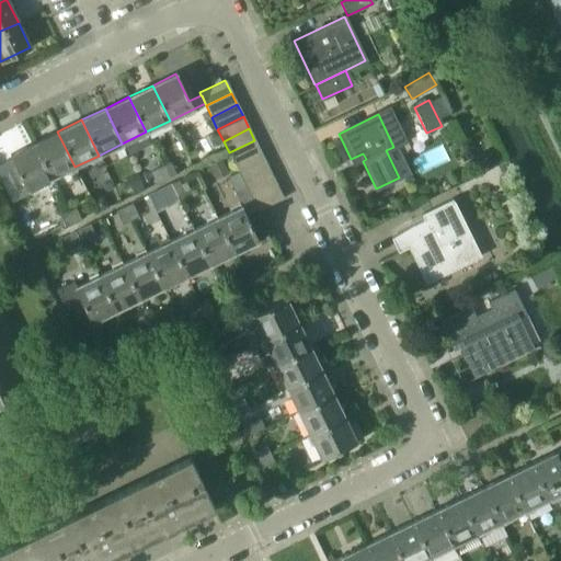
[(57,132),(33,142),(50,179),(75,167),(57,132)]
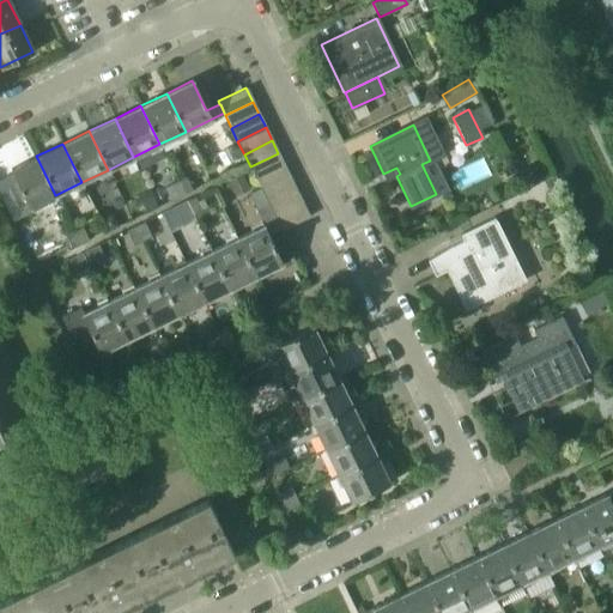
[(278,153),(250,167),(256,180),(284,167),(278,153)]
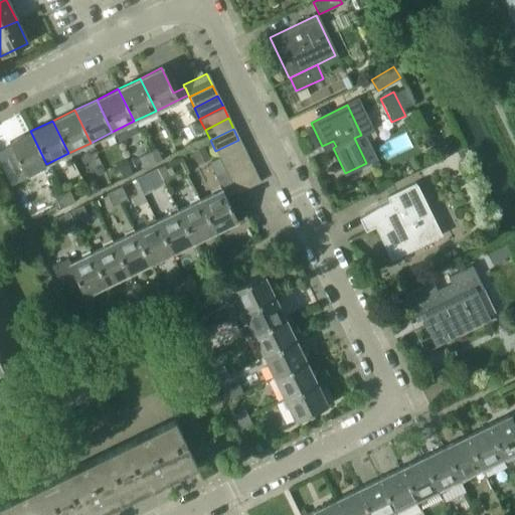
[(30,131),(8,142),(24,175),(46,164),(30,131)]
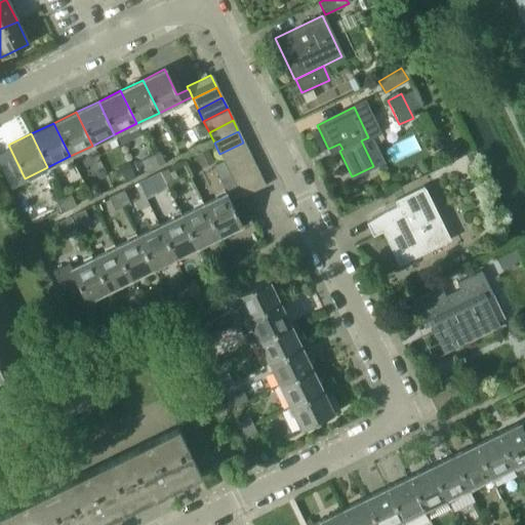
[(225,165),(249,154),(243,143),(219,154),(224,163),(225,165)]
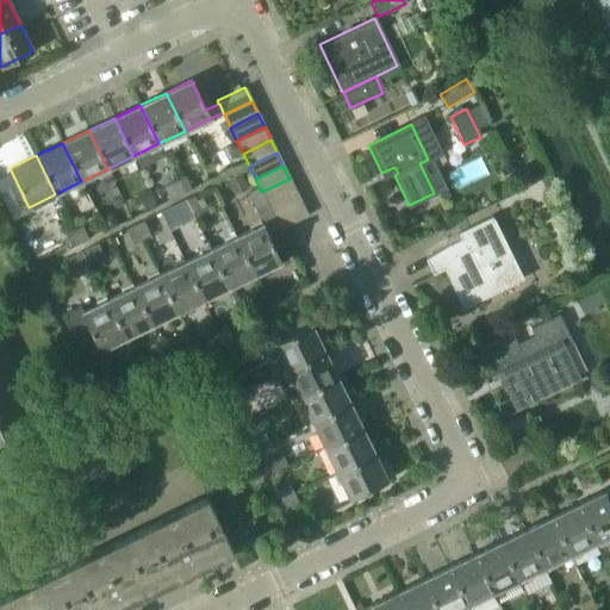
[(185,176),(176,180),(182,193),(191,190),(185,176)]
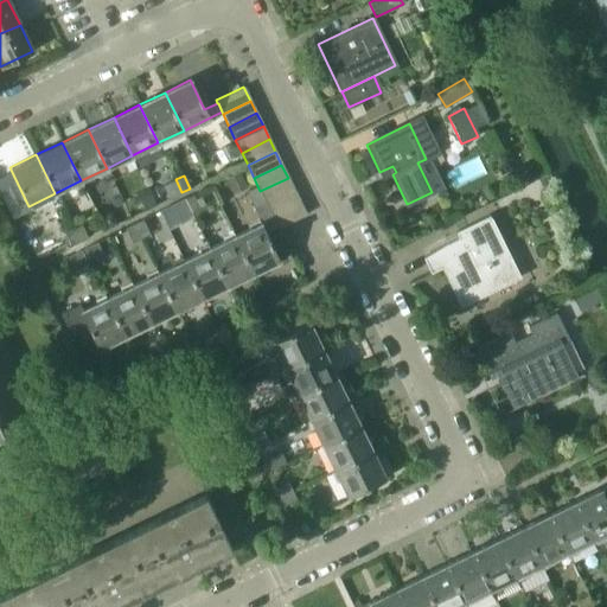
[(288,178),(260,191),(267,204),(294,190),(288,178)]
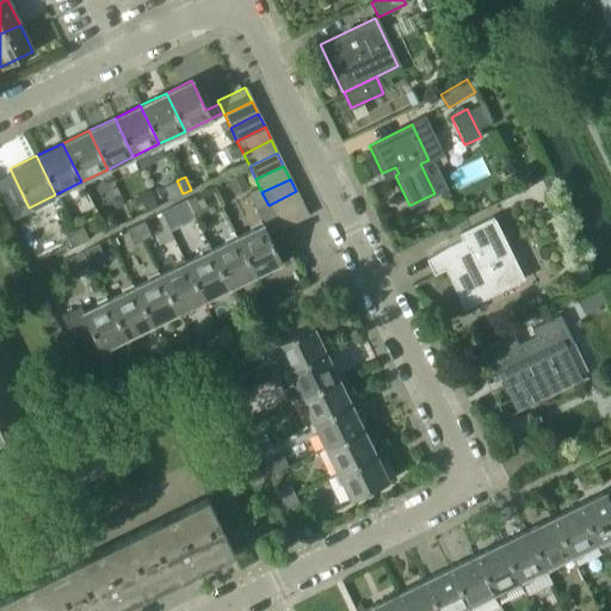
[(183,193),(177,180),(164,186),(170,201),(183,193)]
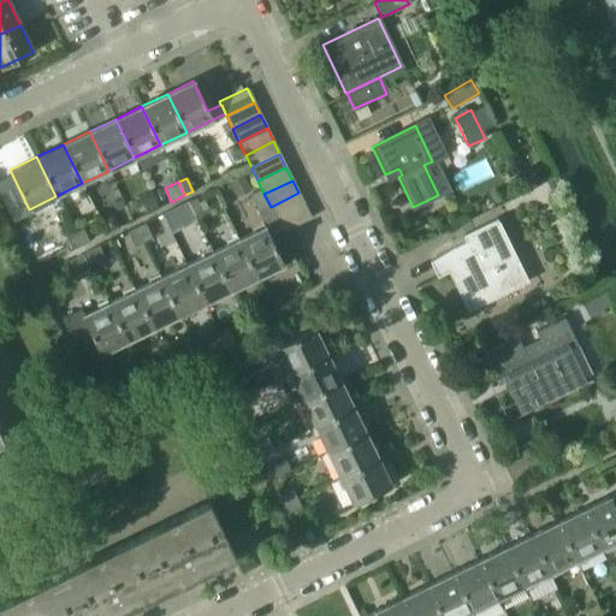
[(271,207),(264,194),(262,191),(250,196),(258,213),(271,207)]
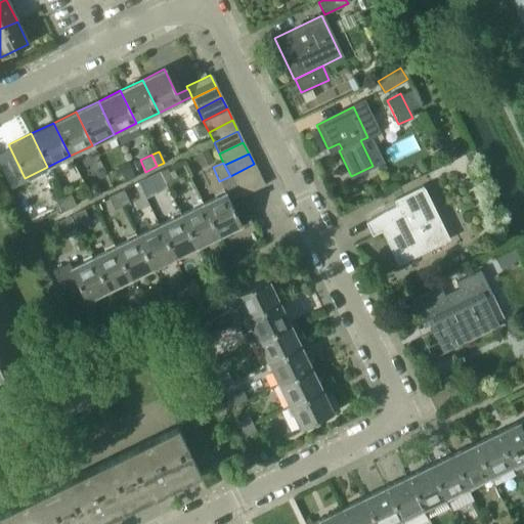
[(254,164),(230,176),(235,187),(259,175),(254,164)]
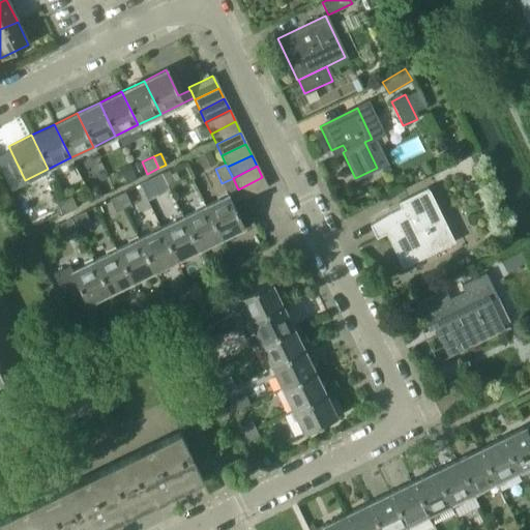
[(174,181),(168,170),(162,173),(167,184),(174,181)]
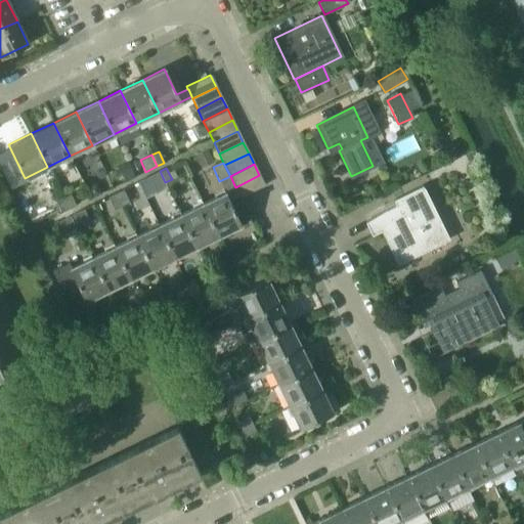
[(114,173),(107,176),(113,187),(120,184),(114,173)]
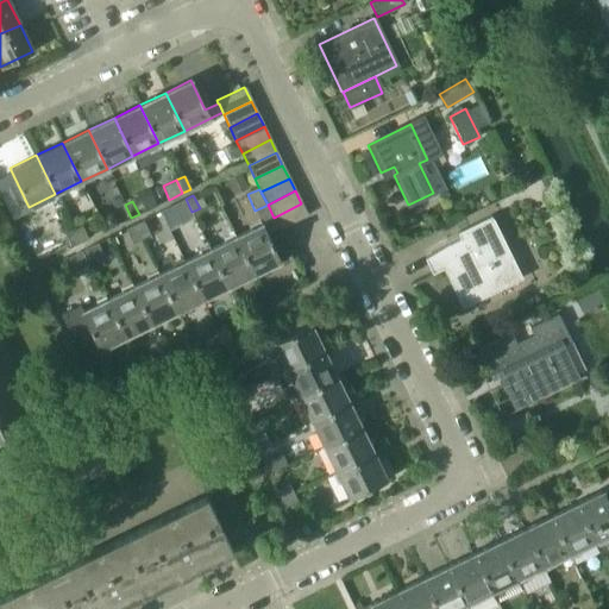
[(184,221),(176,203),(159,212),(168,228),(184,221)]
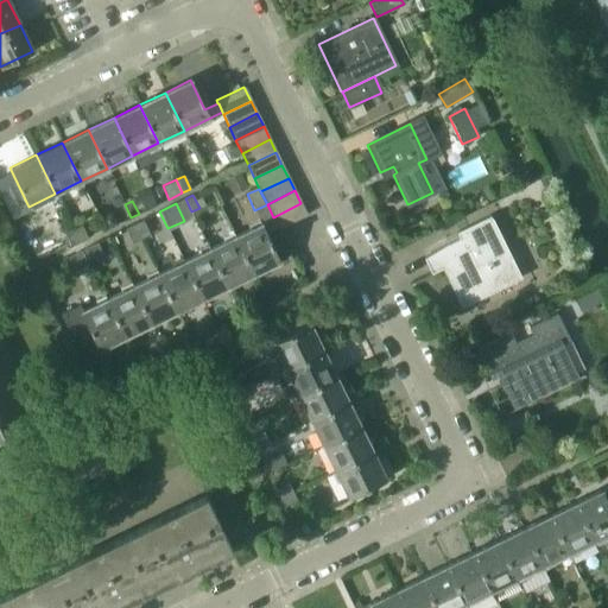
[(301,203),(273,217),(274,217),(278,227),(279,229),(306,215),(301,203)]
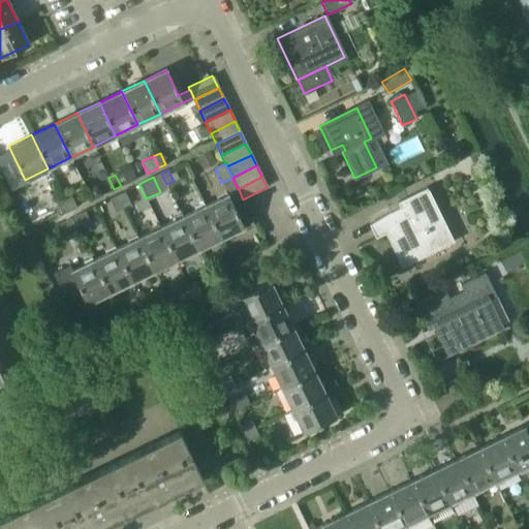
[(100,182),(105,193),(114,189),(109,178),(100,182)]
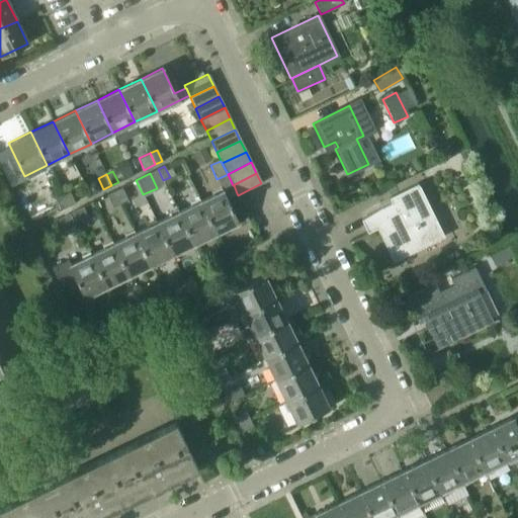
[(233,185),(228,174),(217,179),(223,190),(233,185)]
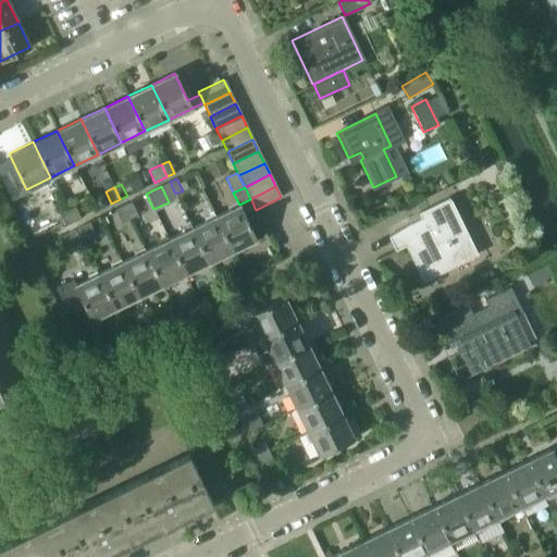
[(422,223),(412,227),(410,223),(387,237),(394,251),(406,245),(420,273),(437,264),(440,271),(473,255),(466,236),(467,236),(448,198),(417,213),(422,223)]
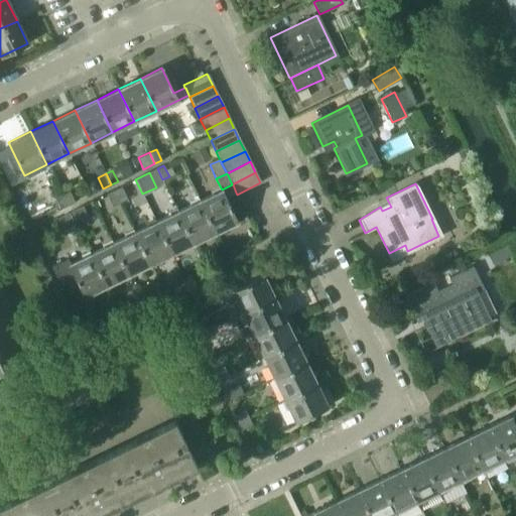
[(237,223),(225,198),(236,192),(233,184),(232,184),(222,189),(200,201),(216,233),(237,223)]
